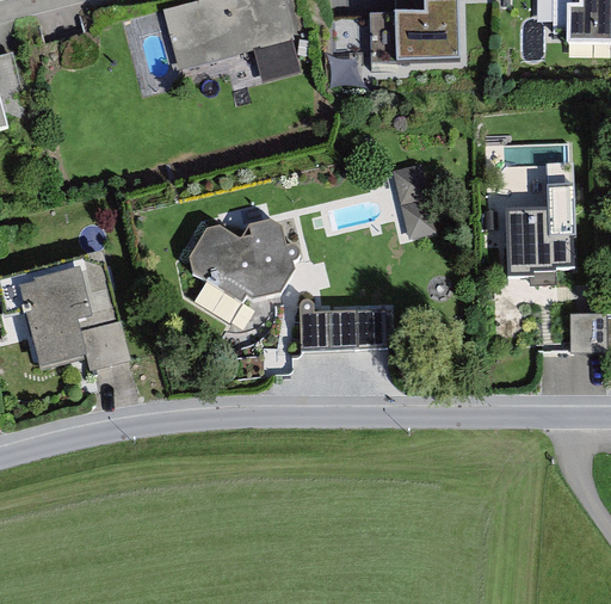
[(197,0),(165,8),(179,62),(250,44),(260,84),(303,72),(285,0),(197,0)]
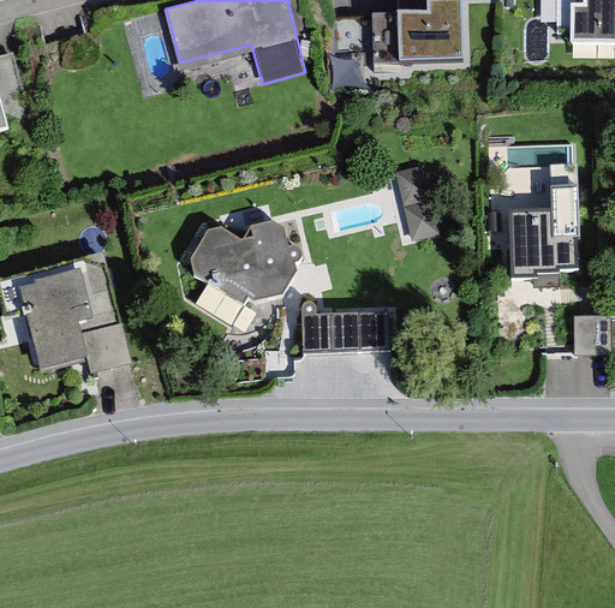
[(404,13),(348,15),(350,58),(459,54),(458,0),(402,0),(404,13)]
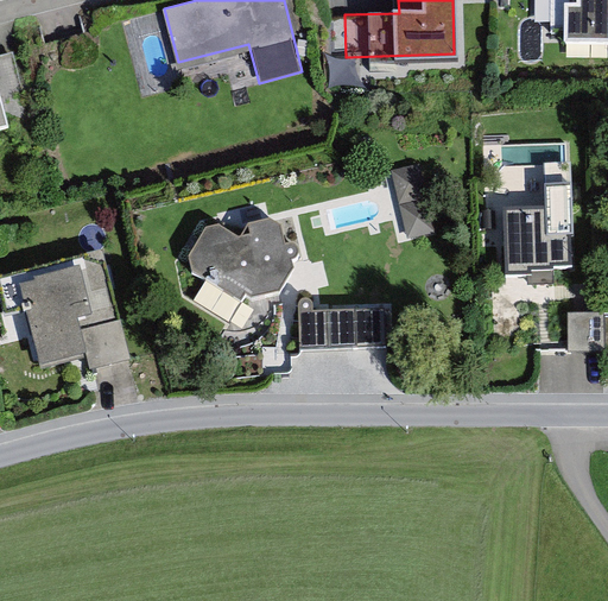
[(551,0),(555,43),(607,39),(607,0),(551,0)]
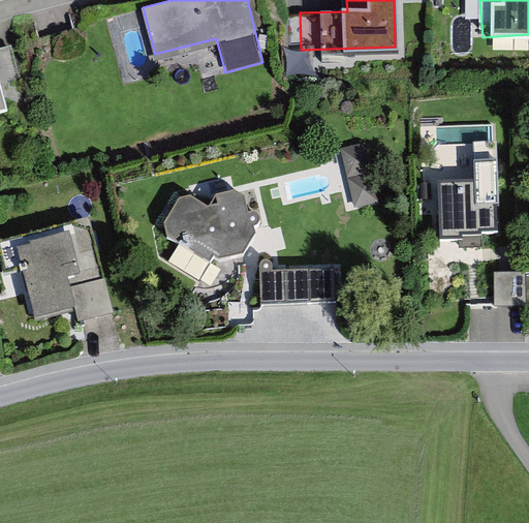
[(373,137),(345,140),(349,201),(377,198),(373,137)]
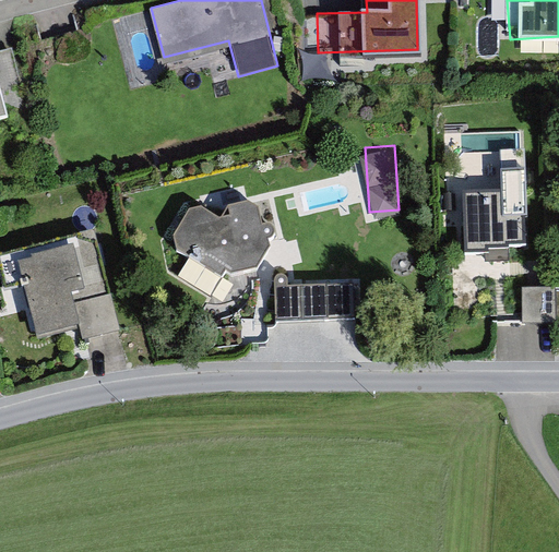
[(521,191),(462,193),(463,249),(487,248),(487,241),(523,240),(521,191)]
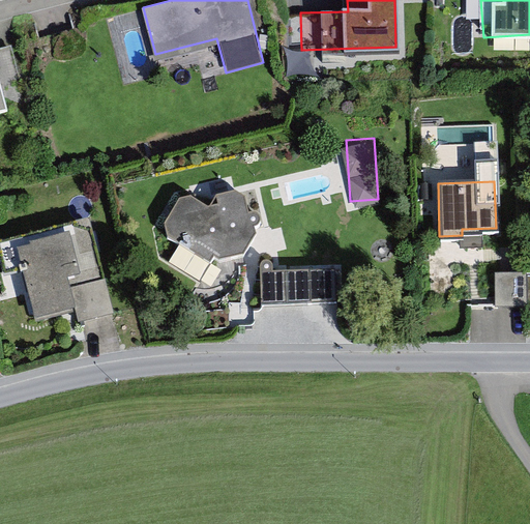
[(214,195),(208,205),(190,195),(178,199),(171,196),(153,220),(163,224),(166,232),(175,241),(169,261),(202,279),(215,257),(244,249),(256,232),(255,228),(260,224),(257,211),(245,209),(244,196),(233,190),(214,195)]
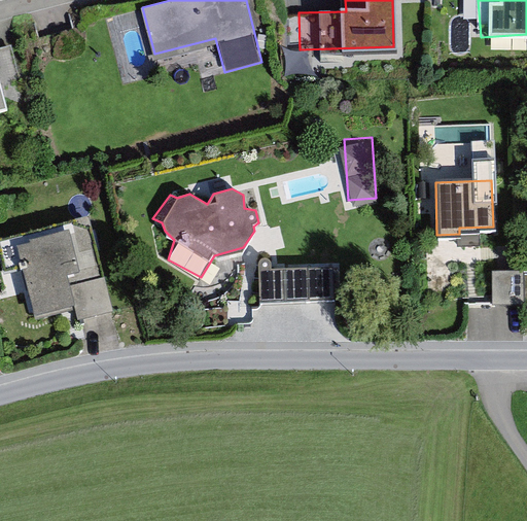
[(82,218),(1,243),(28,330),(109,305),(82,218)]
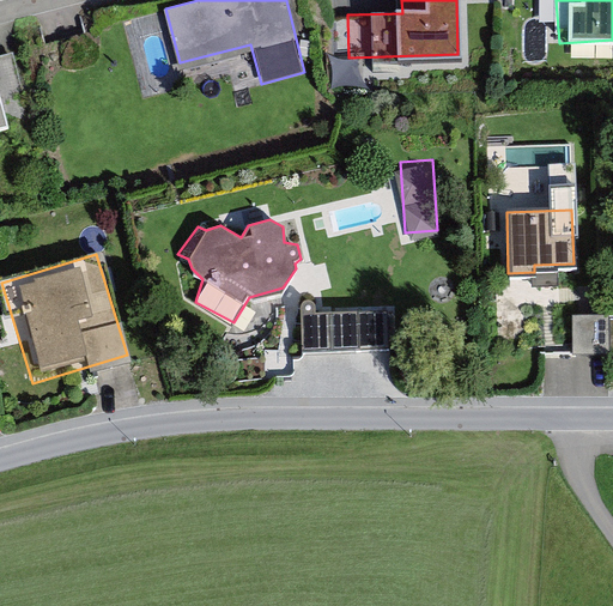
[(356,309),(299,314),(303,349),(359,343),(356,309)]
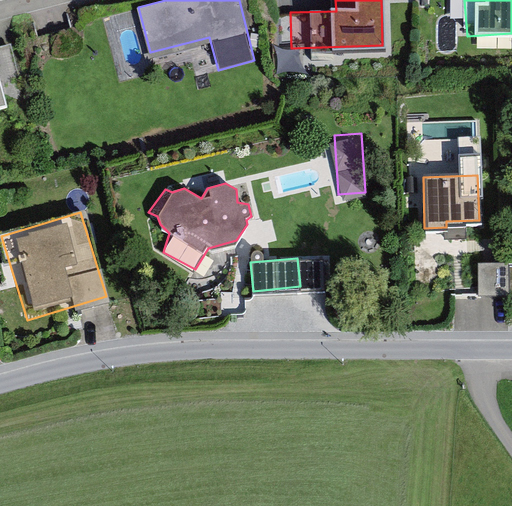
[(504,264),(476,266),(478,296),(506,294),(504,264)]
